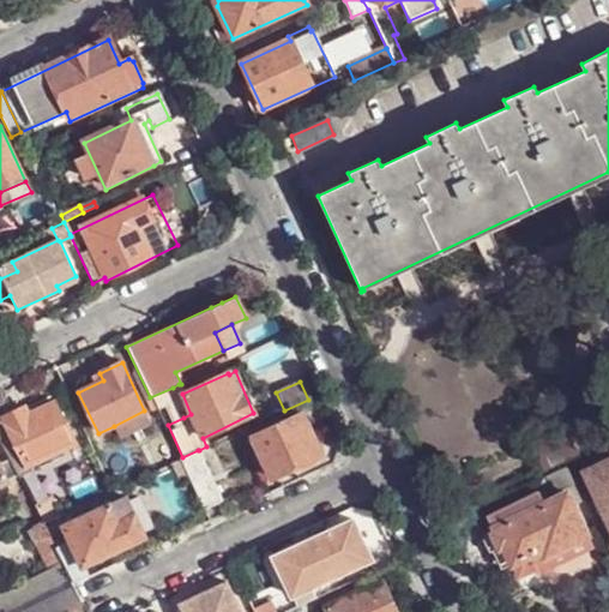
[(178,399),(173,388),(150,397),(156,408),(178,399)]
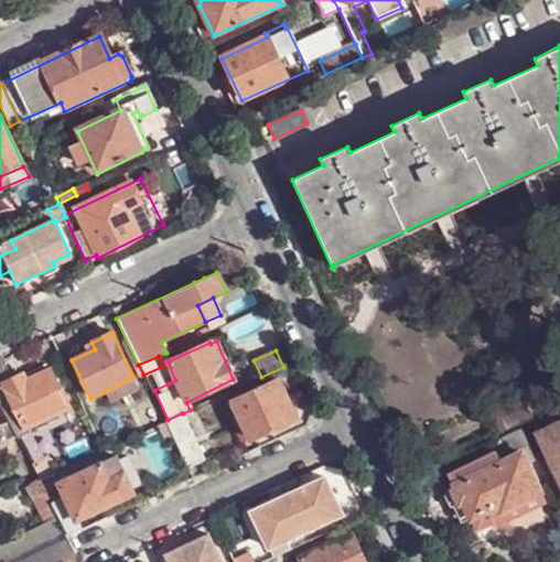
[(2,387),(0,388),(0,404),(8,421),(10,425),(14,433),(68,408),(50,370),(25,381),(22,375),(1,385),(2,387)]
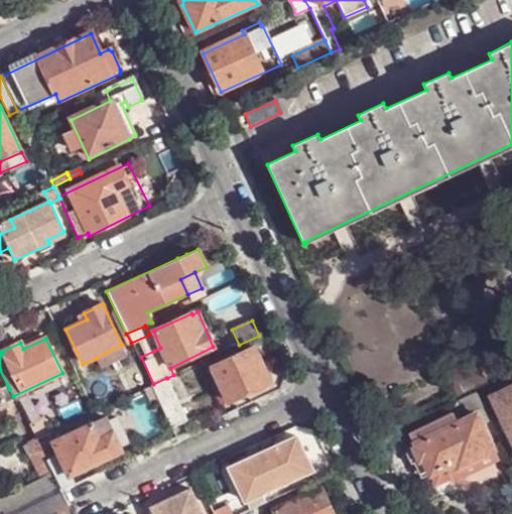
[(126,356),(121,345),(96,358),(100,367),(126,356)]
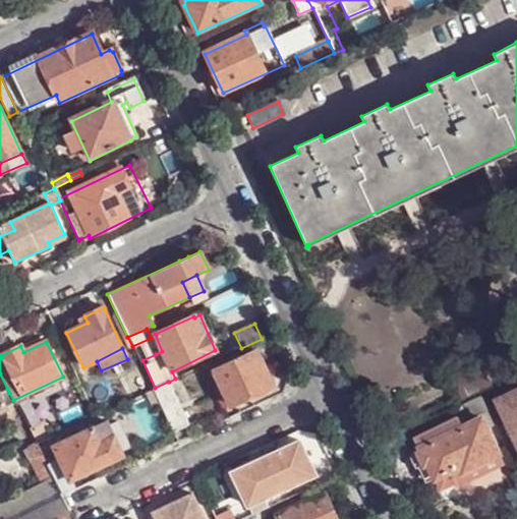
[(235,403),(253,395),(256,400),(267,394),(265,390),(271,387),(272,385),(256,350),(214,370),(221,385),(231,405),(235,403)]
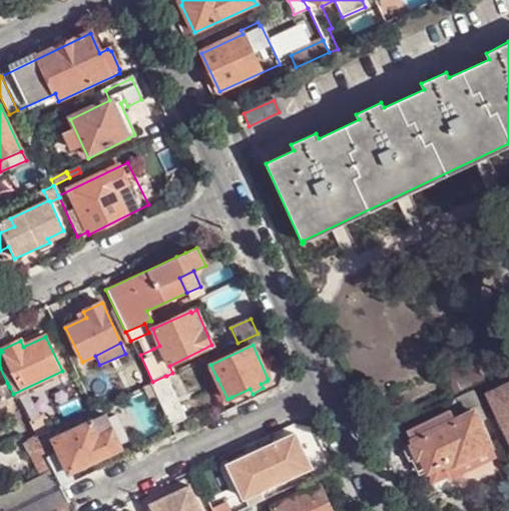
[(453,394),(482,381),(473,361),(444,375),(453,394)]
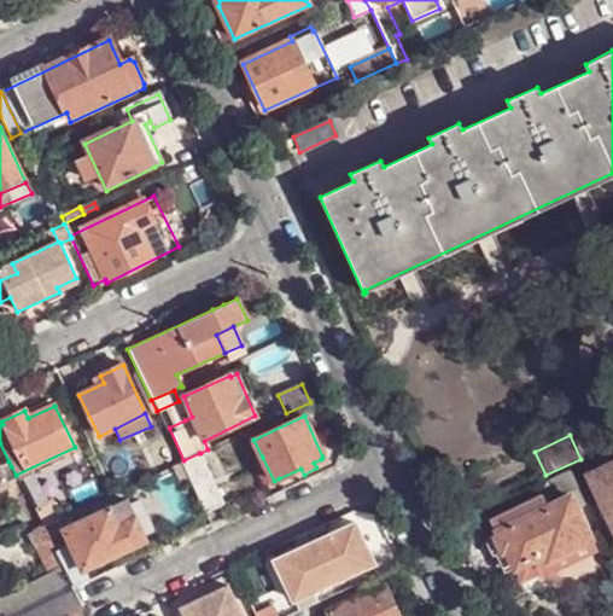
[(205,513),(223,505),(199,453),(184,460),(181,462),(185,468),(190,477),(205,513)]
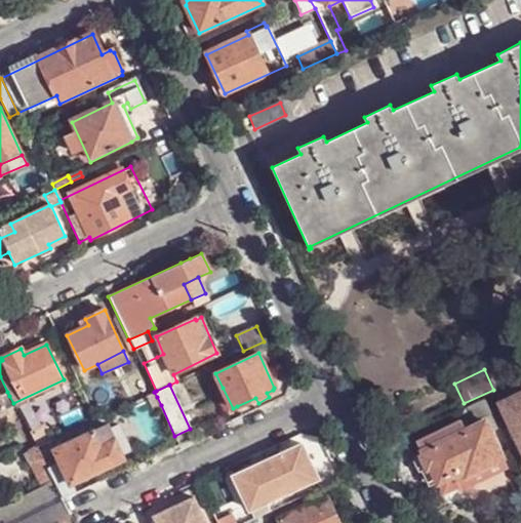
[(214,391),(225,411),(233,408),(223,388),(214,391)]
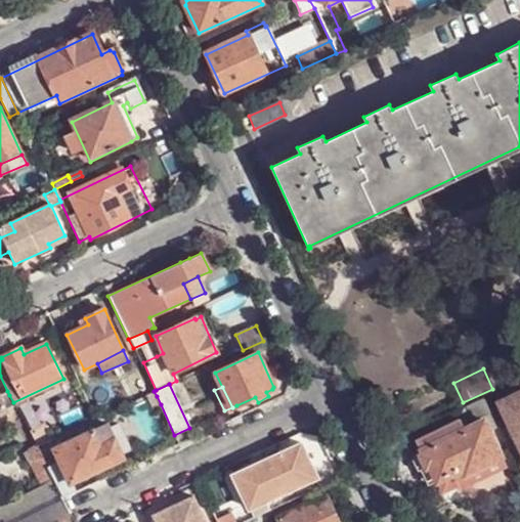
[(0,411),(14,405),(13,402),(9,395),(7,391),(0,395),(0,411)]
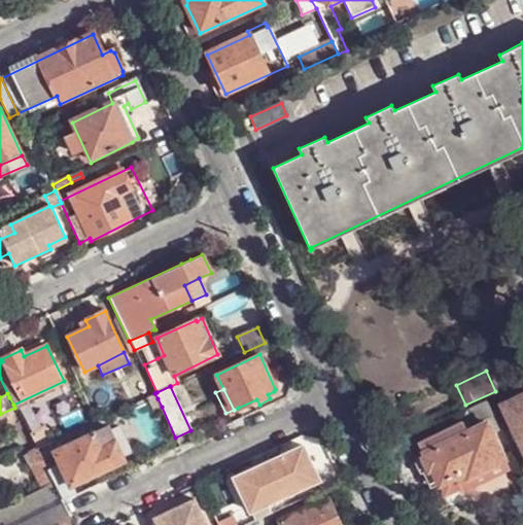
[(522,393),(500,405),(522,454),(522,393)]
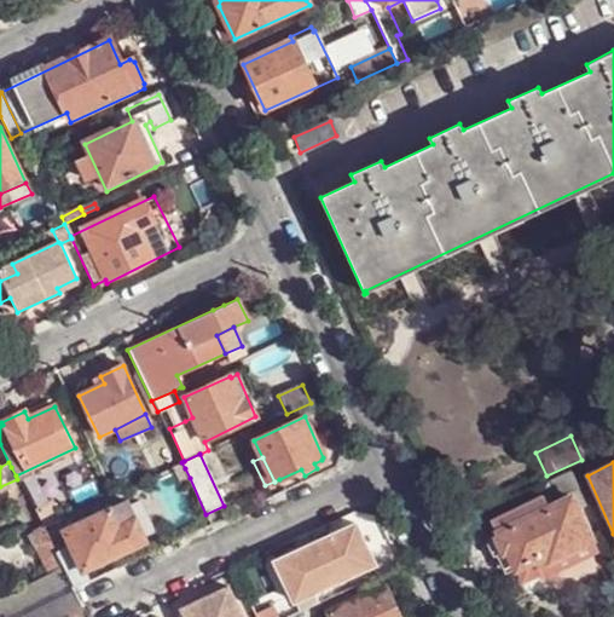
[(179,483),(190,478),(185,468),(175,474),(179,483)]
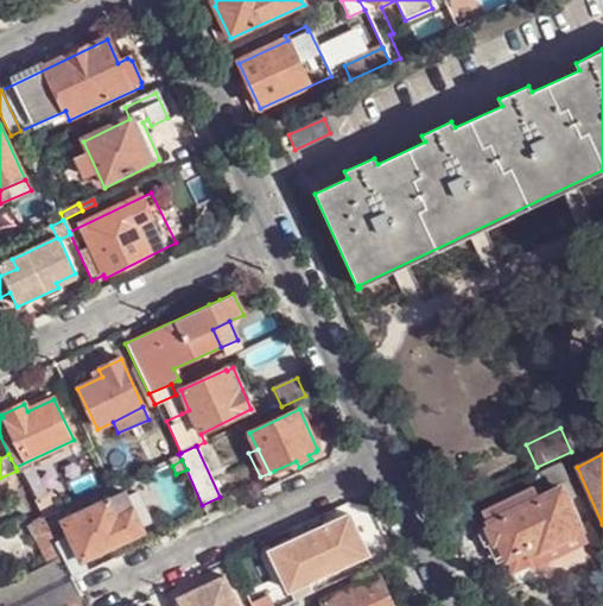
[(556,484),(558,487),(488,523),(505,559),(534,545),(538,550),(579,530),(565,503),(578,497),(560,460),(543,468),(550,486),(556,484)]
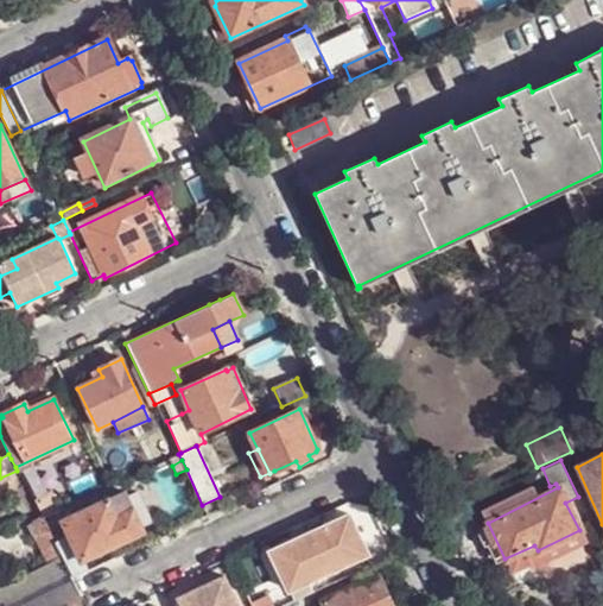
[(81,561),(143,532),(124,492),(62,522),(81,561)]
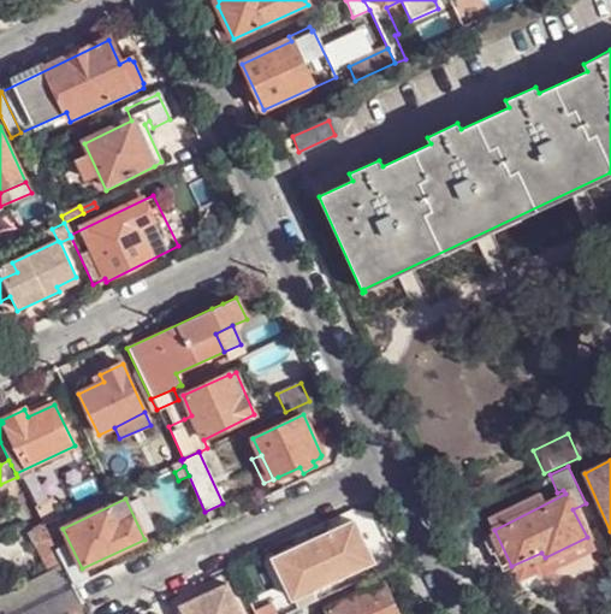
[(353,521),(272,560),(291,600),(372,562),(353,521)]
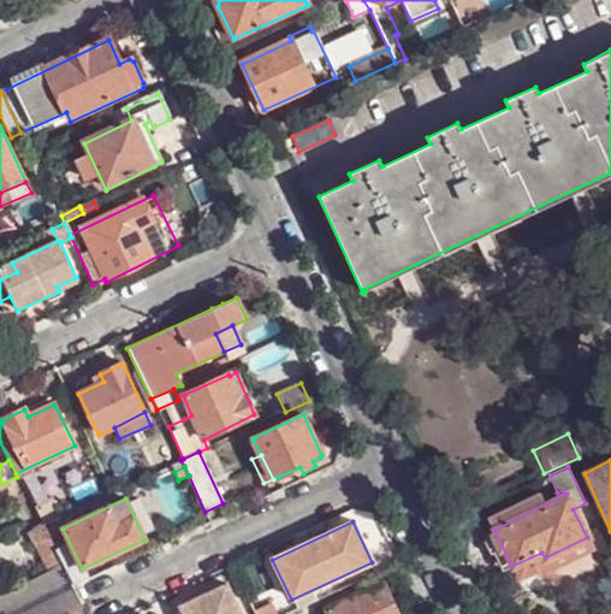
[(61,564),(42,525),(27,532),(41,561),(30,566),(35,577),(61,564)]
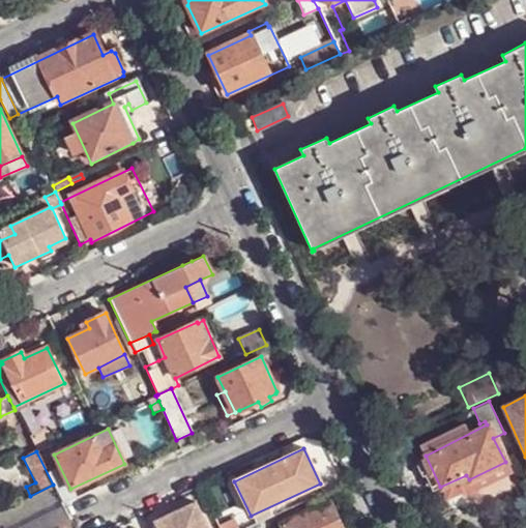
[(431,492),(440,487),(426,456),(415,460),(431,492)]
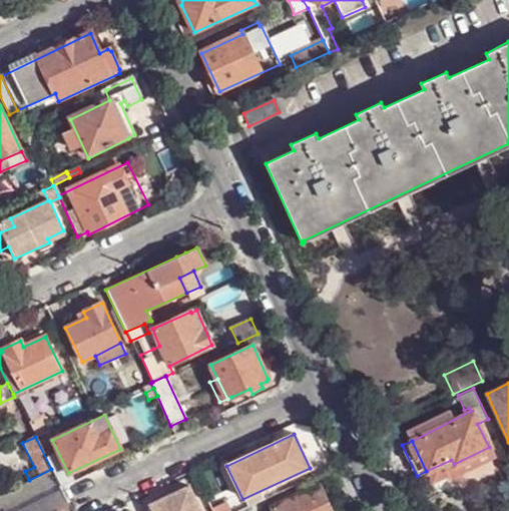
[(0,510),(58,483),(52,470),(0,496),(0,510)]
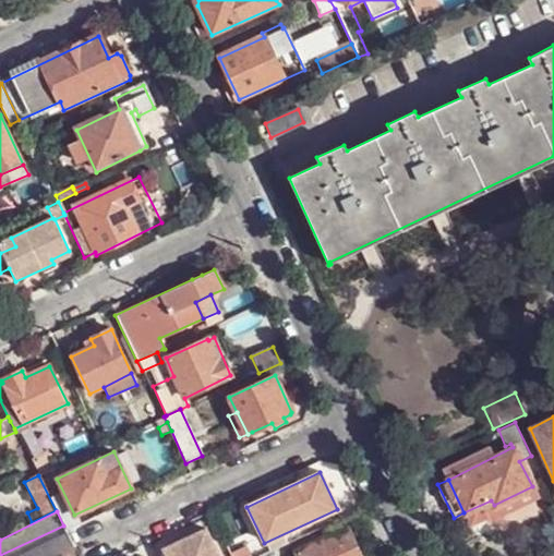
[(294,553),(296,555),(357,555),(346,529),(294,553)]
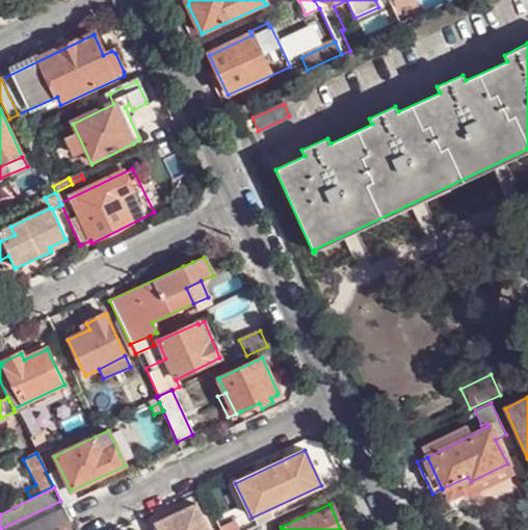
[(155,523),(157,529),(207,529),(195,505),(155,523)]
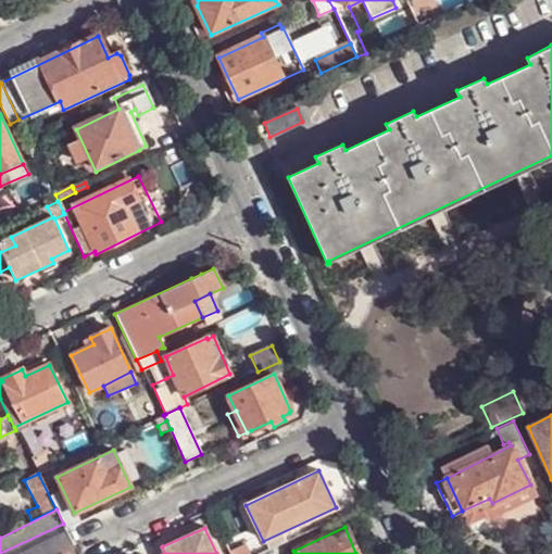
[(59,553),(74,546),(67,532),(22,553),(59,553)]
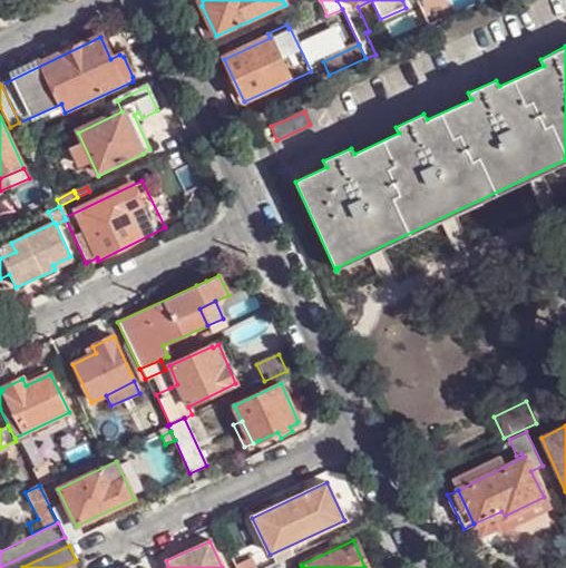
[(250,567),(241,548),(227,556),(233,567),(250,567)]
